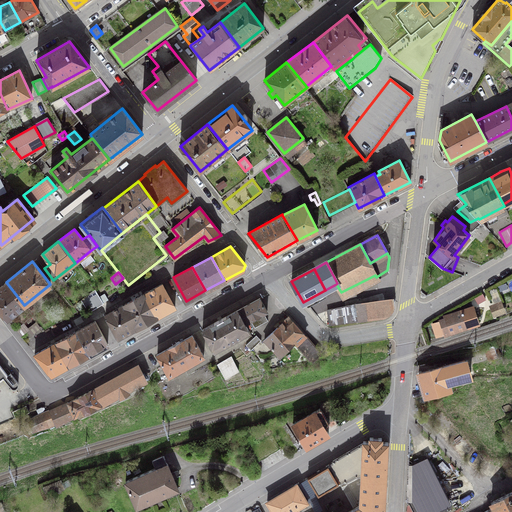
[(0,286),(0,310),(6,318),(24,305),(6,282),(0,286)]
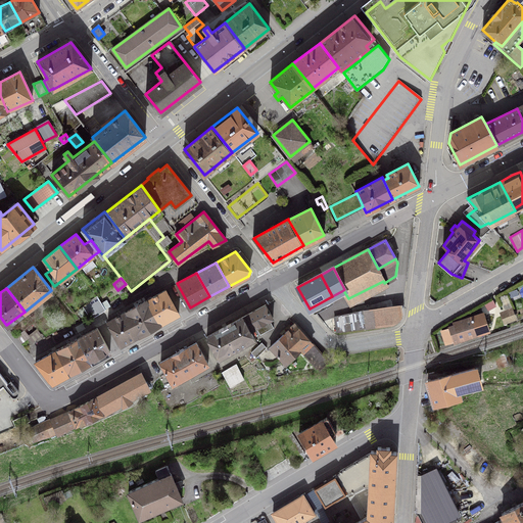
[(146,300),(159,325),(179,314),(165,290),(146,300)]
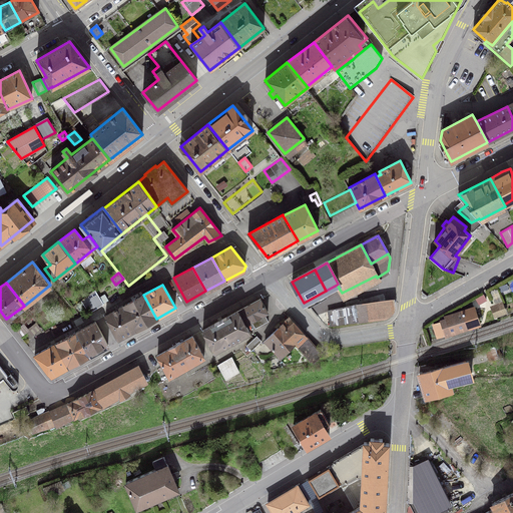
[(87,296),(94,309),(103,304),(95,291),(87,296)]
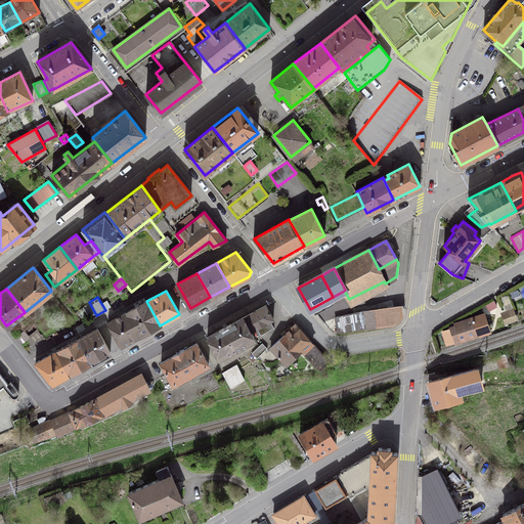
[(146,301),(127,312),(140,336),(160,325),(146,301)]
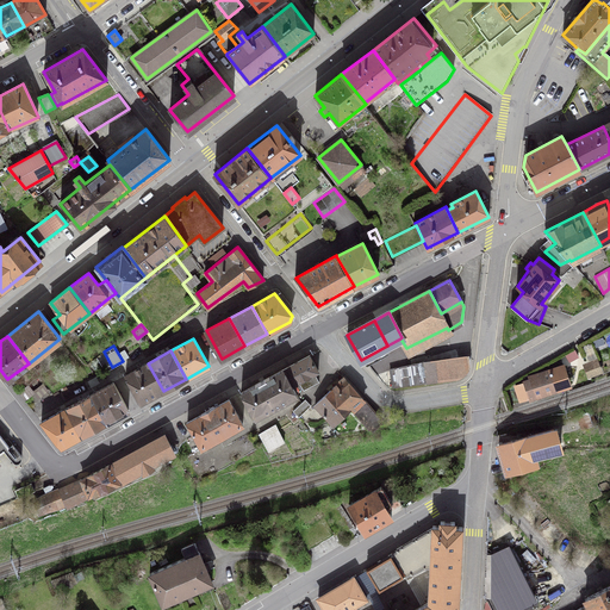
[(97,358),(105,371),(112,367),(104,352),(97,358)]
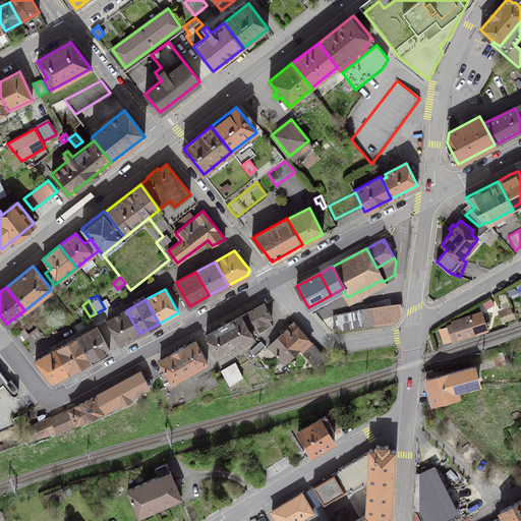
[(252,328),(254,326),(269,319),(272,316),(265,303),(241,315),(249,330),(252,328)]
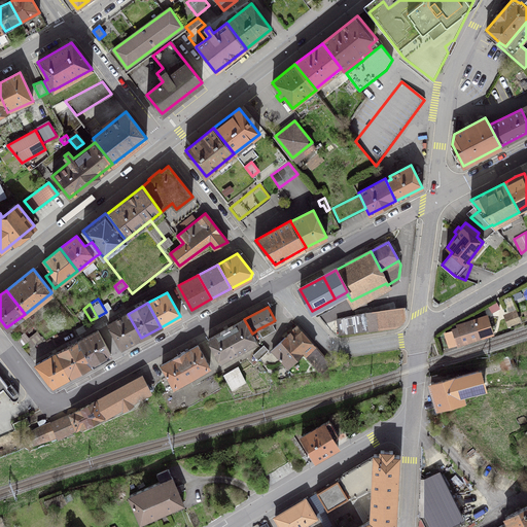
[(366,313),(337,319),(339,335),(396,326),(400,324),(403,320),(406,314),(405,308),(366,313)]
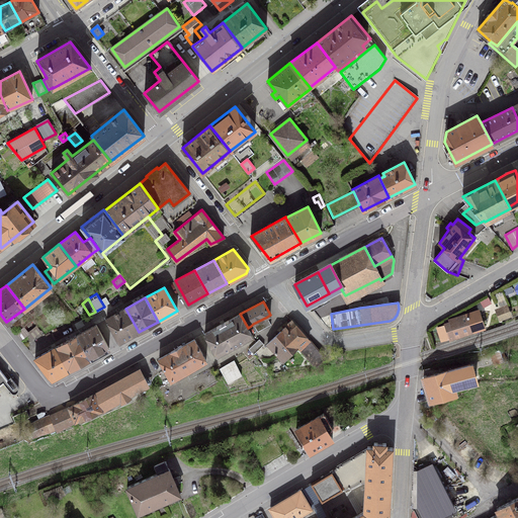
[(501,319),(510,316),(506,306),(497,310),(501,319)]
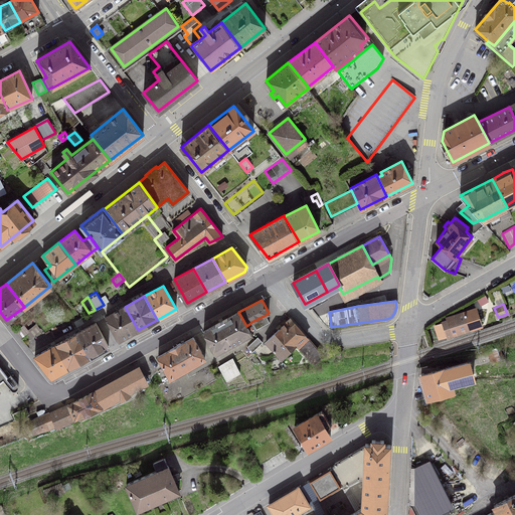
[(119,340),(138,330),(125,307),(106,317),(119,340)]
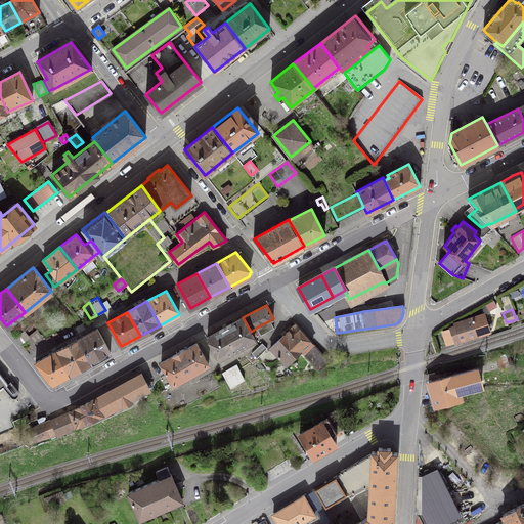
[(454,342),(489,330),(484,315),(455,324),(455,328),(450,329),(454,342)]
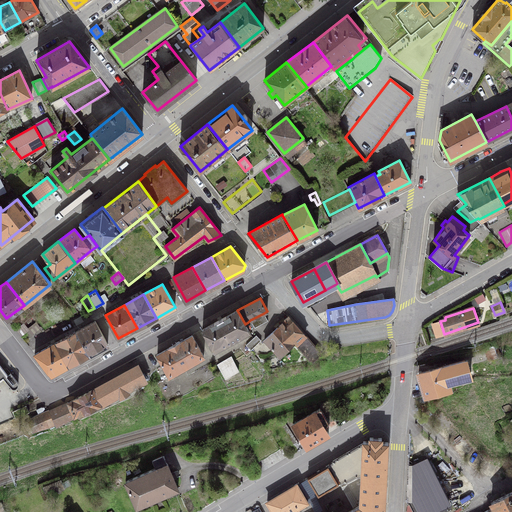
[(249,331),(245,324),(237,310),(202,329),(214,350),(249,331)]
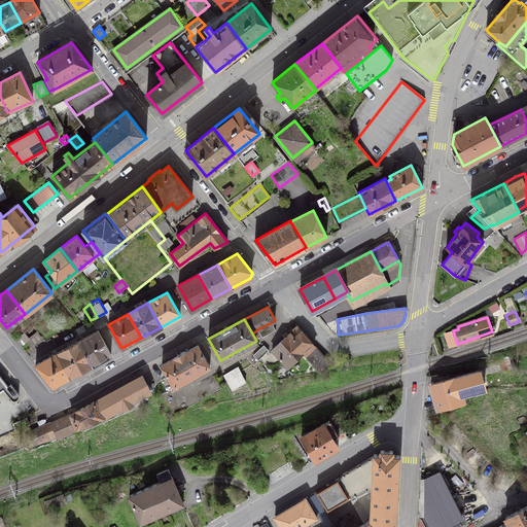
[(276,330),(272,322),(257,329),(261,338),(276,330)]
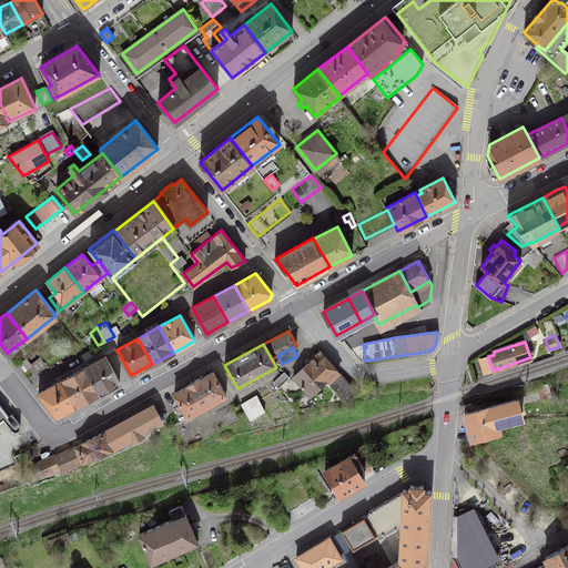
[(326,379),(328,383),(340,373),(320,352),(293,376),(310,395),(326,379)]
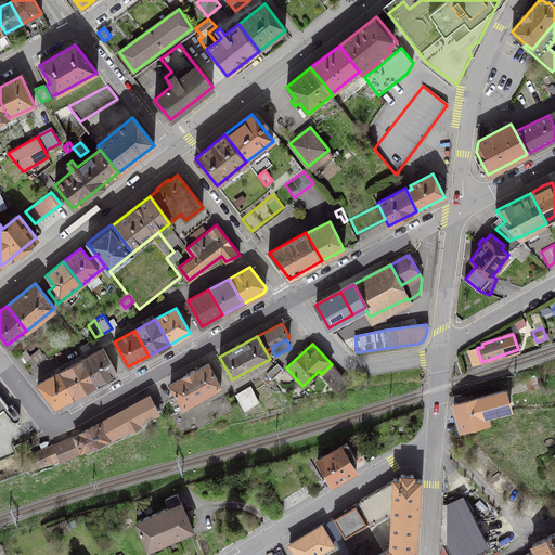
[(82,359),(97,385),(117,373),(103,348),(82,359)]
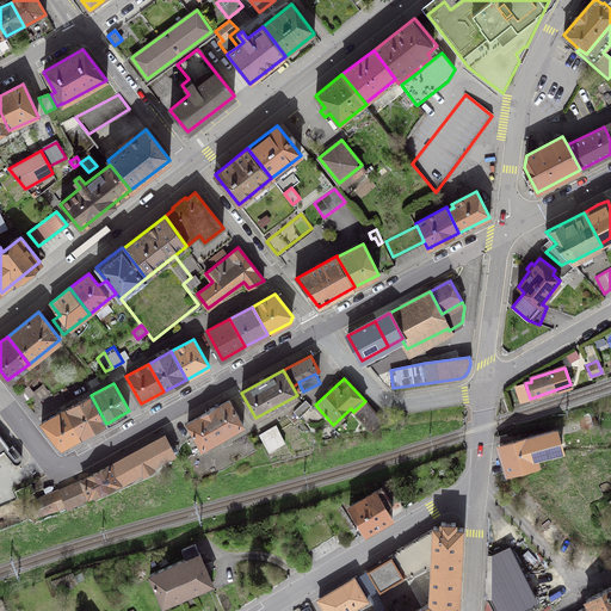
[(84,436),(106,424),(91,395),(68,408),(84,436)]
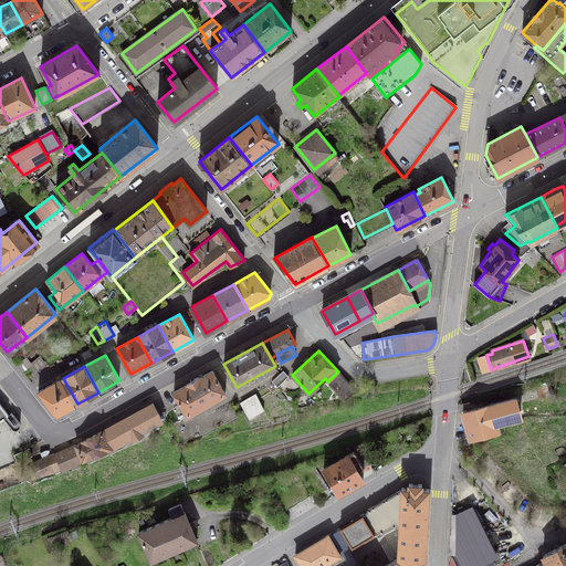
[(224,394),(212,370),(174,391),(187,415),(224,394)]
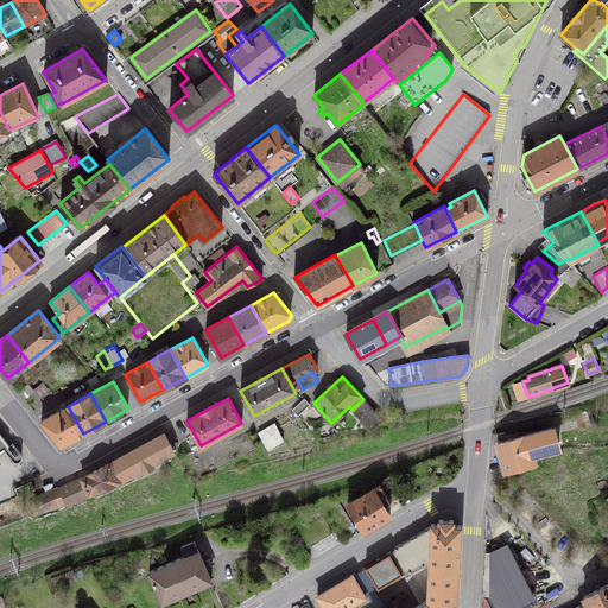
[(292,410),(298,416),(310,404),(304,398),(292,410)]
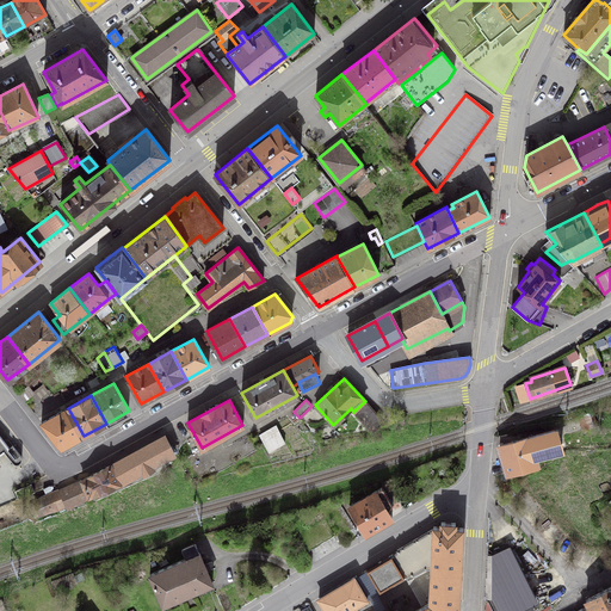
[(371,429),(374,431),(383,424),(381,421),(382,420),(365,401),(353,412),(370,430),(371,429)]
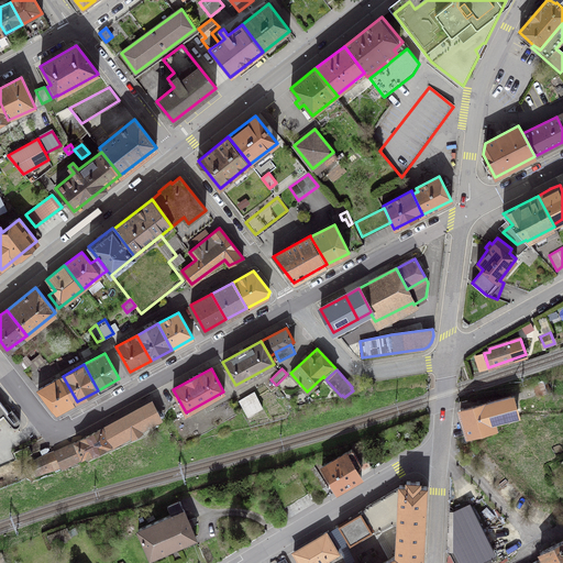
[(77,401),(63,376),(37,389),(56,412),(77,401)]
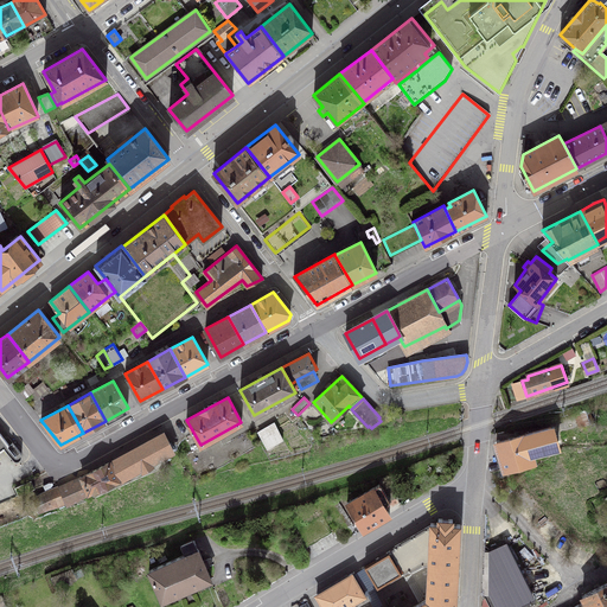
[(577,417),(581,427),(593,422),(589,413),(577,417)]
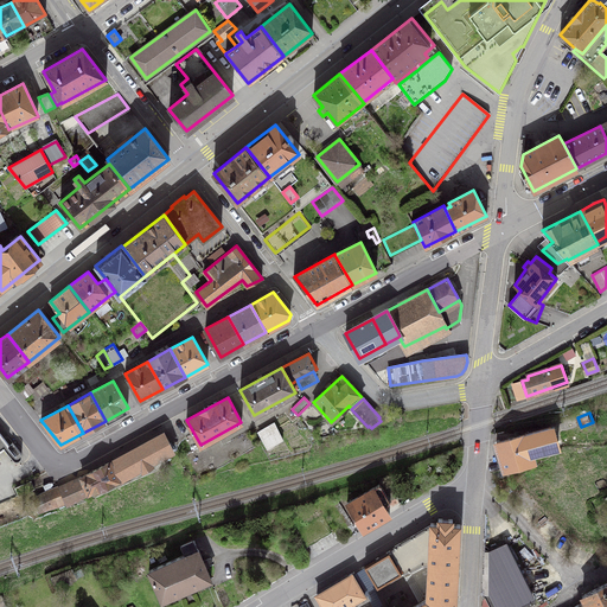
[(267,448),(283,439),(275,423),(259,433),(267,448)]
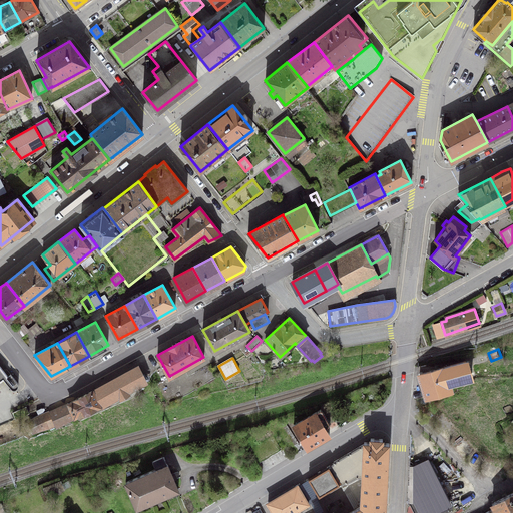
[(426,397),(451,390),(449,384),(470,378),(471,376),(467,363),(465,362),(420,375),(426,397)]
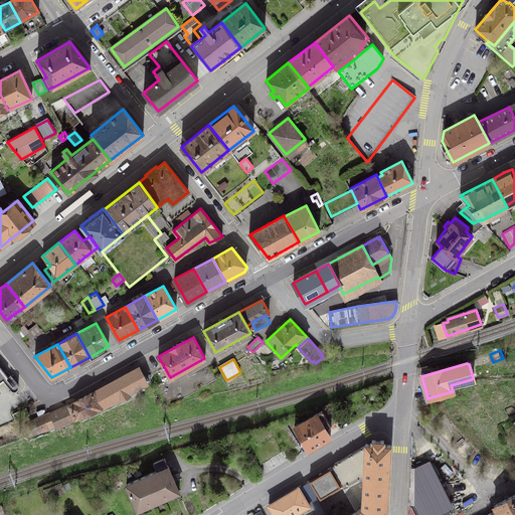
[(129,392),(147,382),(139,367),(93,392),(50,413),(55,425),(56,427),(75,418),(100,408),(120,397),(126,397),(129,392)]
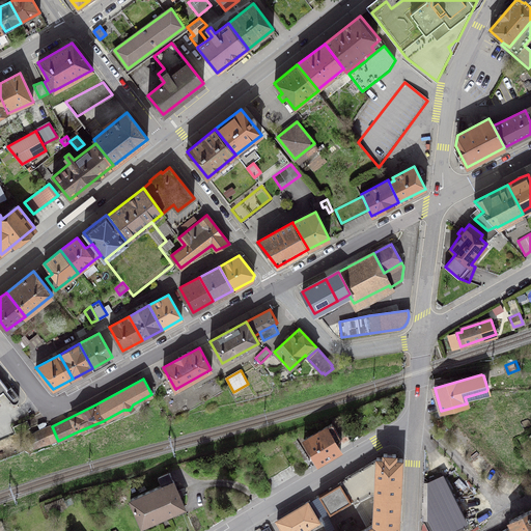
[(27,420),(12,426),(16,434),(30,427),(27,420)]
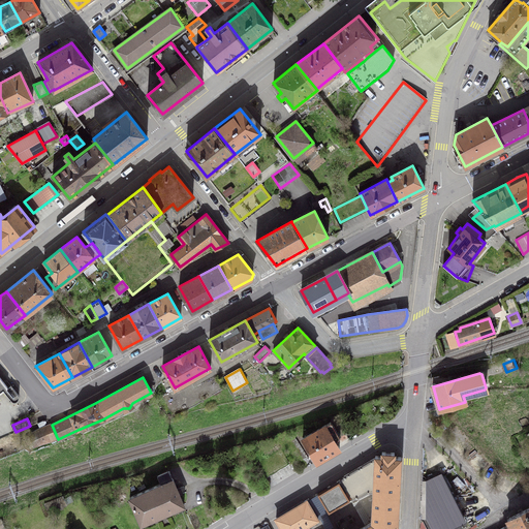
[(34,444),(57,437),(52,425),(30,434),(34,444)]
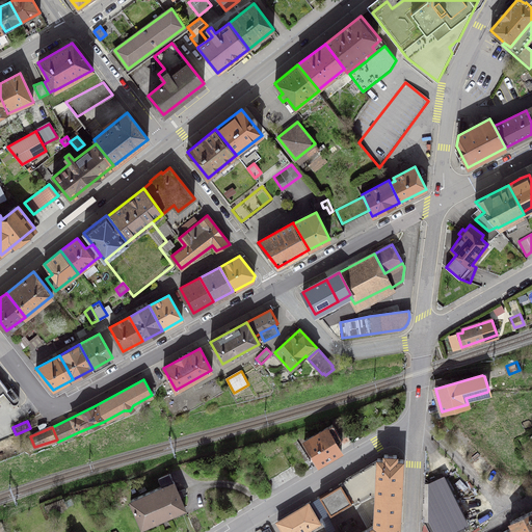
[(304,441),(318,463),(341,450),(327,427),(304,441)]
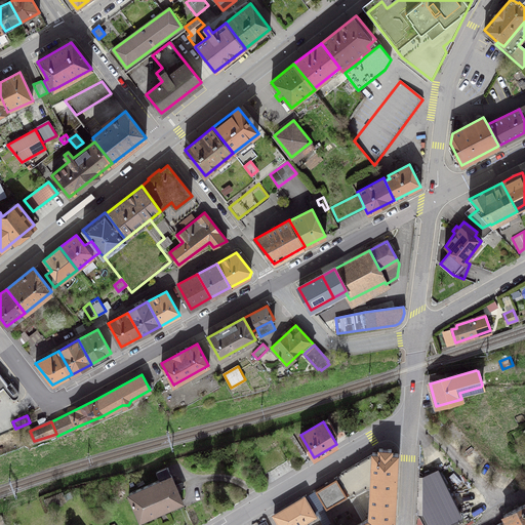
[(341,473),(341,474),(315,489),(326,509),(353,493),(354,494),(364,487),(371,488),(369,518),(356,524),(340,524),(341,524),(339,524),(394,524),(398,453),(391,453),(391,449),(379,448),(378,452),(372,452),(372,454),(341,473)]
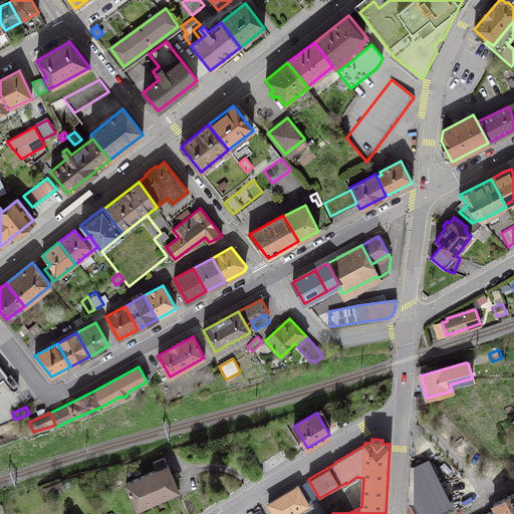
[(179,491),(175,480),(177,479),(175,475),(173,476),(165,458),(153,463),(157,470),(125,483),(137,509),(179,491)]
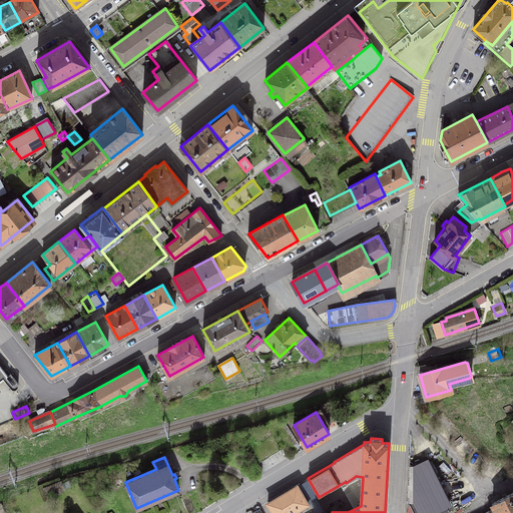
[(414,500),(409,503),(414,512),(446,512),(450,505),(427,460),(414,466),(414,500)]
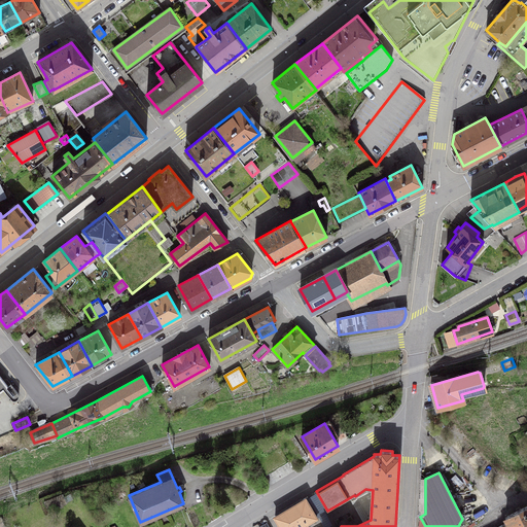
[(301,526),(317,517),(306,498),(274,516),(280,526),(301,526)]
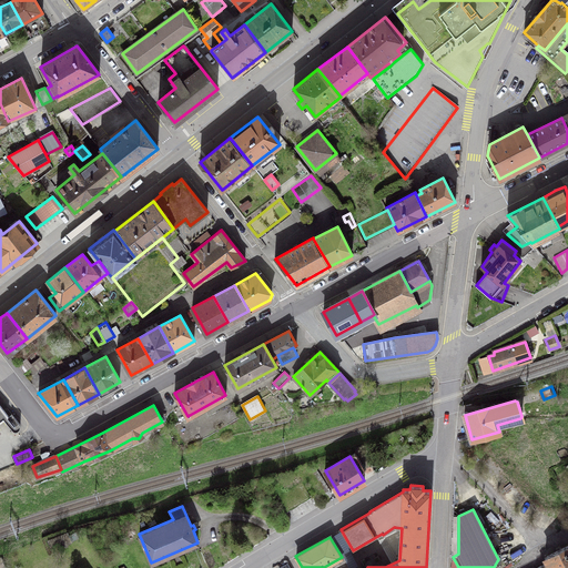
[(567,567),(567,545),(545,557),(547,563),(549,567),(567,567)]
